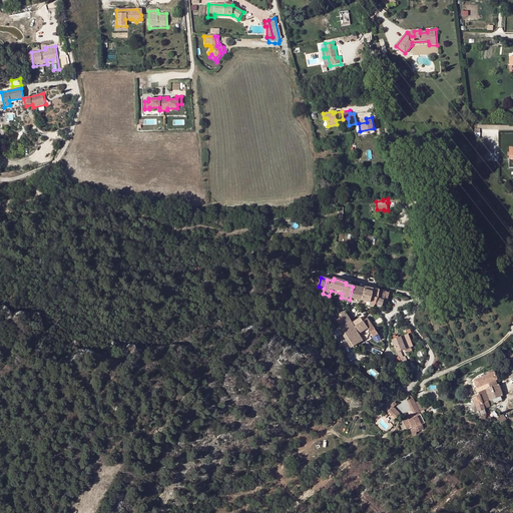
[(365,290),(353,287),(350,300),(362,303),(365,290)]
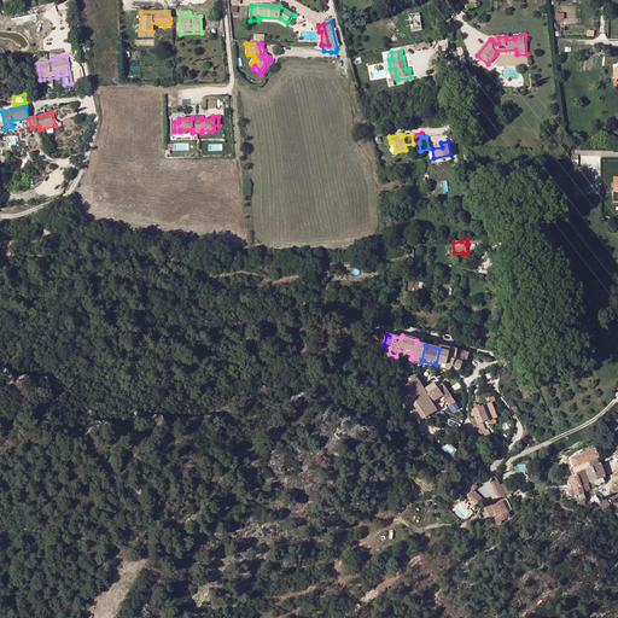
[(450,349),(441,347),(439,349),(436,365),(442,366),(441,369),(445,371),(450,349)]
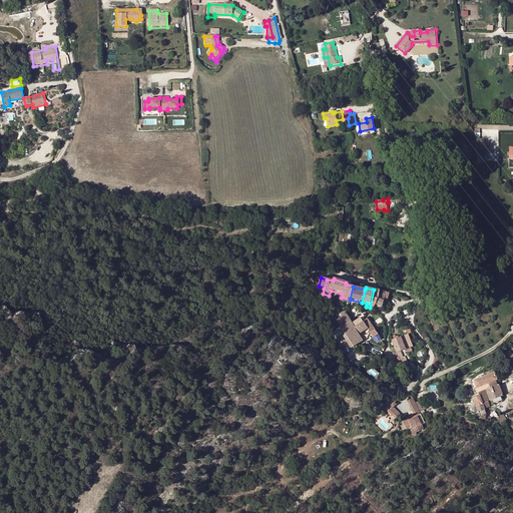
[(380,292),(374,290),(370,308),(374,309),(375,306),(376,306),(380,292)]
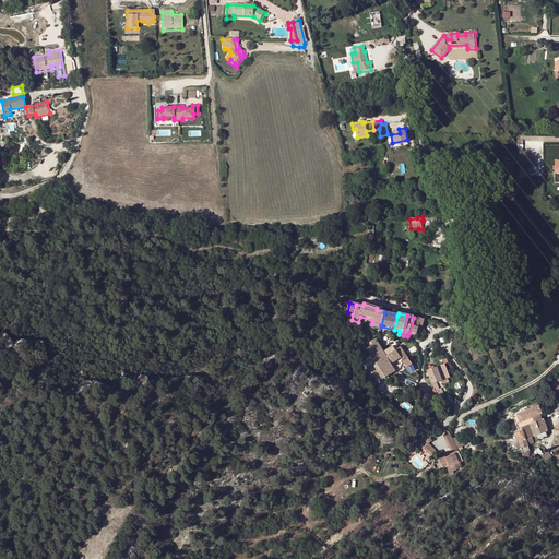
[(420,320),(414,318),(409,333),(416,335),(418,329),(420,320)]
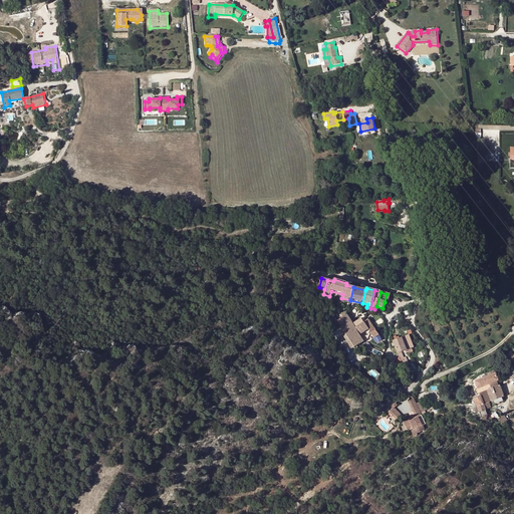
[(335,326),(332,328),(335,332),(337,330),(345,326),(349,332),(355,328),(352,324),(346,315),(333,323),(335,326)]
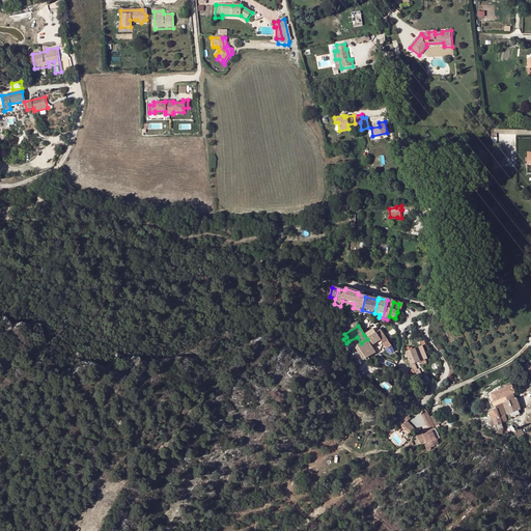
[(364,335),(367,339),(375,334),(373,330),(368,333),(364,335)]
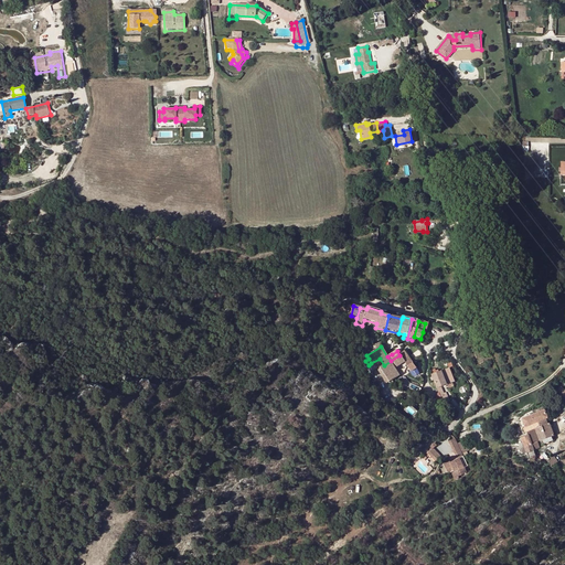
[(400,355),(391,361),(395,370),(405,363),(411,372),(412,372),(417,369),(413,363),(411,360),(405,352),(400,355)]
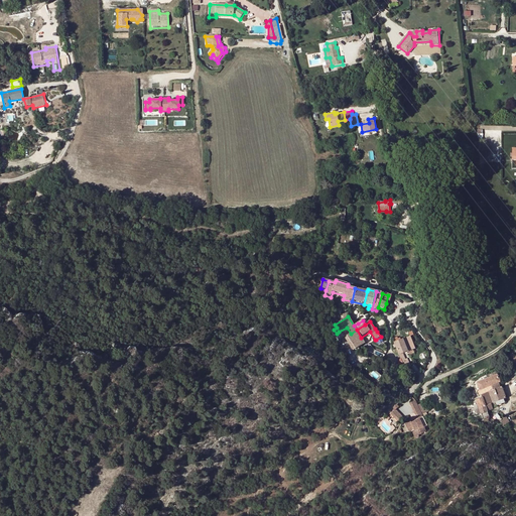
[(347,328),(339,332),(340,334),(344,339),(351,334),(347,328)]
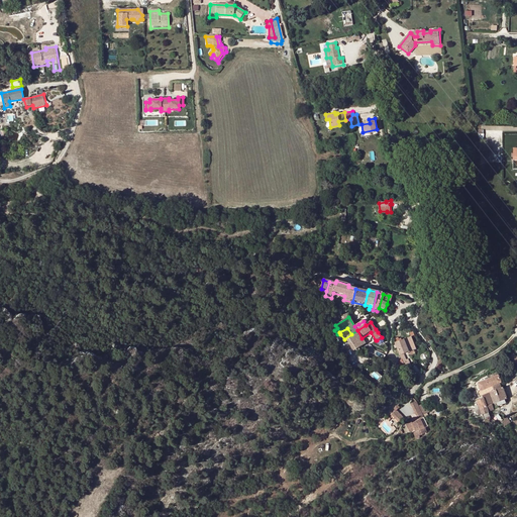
[(351,334),(344,339),(352,352),(356,349),(359,347),(366,343),(362,338),(357,330),(351,334)]
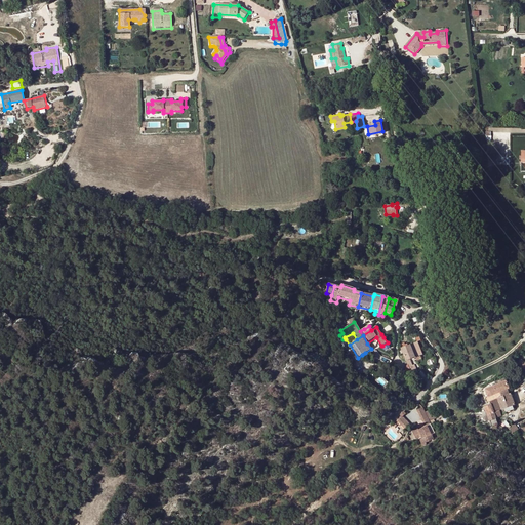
[(413,352),(419,349),(416,342),(399,349),(405,361),(409,360),(415,358),(413,352)]
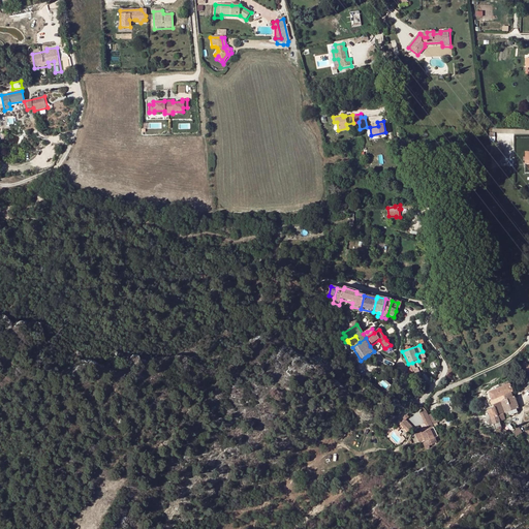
[(425,359),(423,351),(416,354),(418,361),(425,359)]
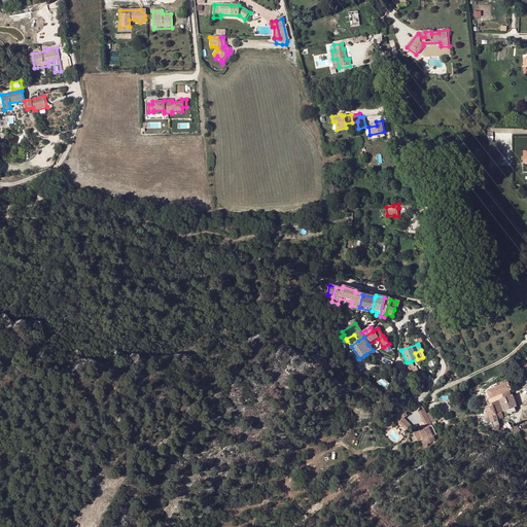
[(411,361),(407,362),(410,372),(416,377),(419,375),(417,370),(415,371),(411,361)]
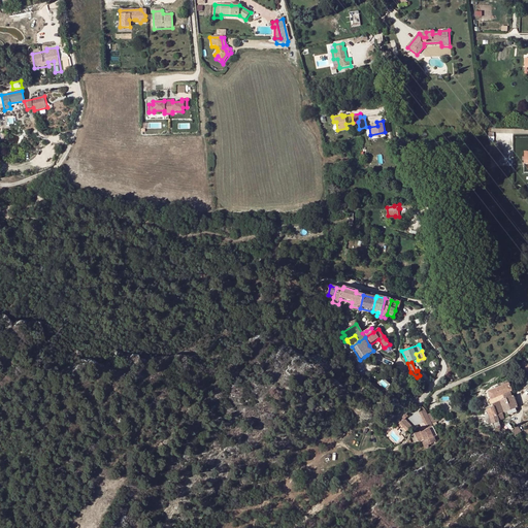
[(512,392),(508,385),(487,392),(492,407),(484,411),(484,414),(487,413),(490,419),(497,416),(501,415),(503,414),(499,402),(504,400),(503,396),(512,392)]
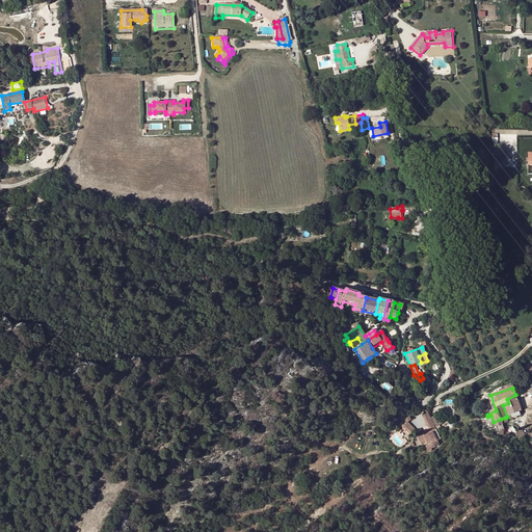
[(522,411),(515,395),(507,399),(508,403),(503,405),(507,417),(510,416),(521,413),(522,411)]
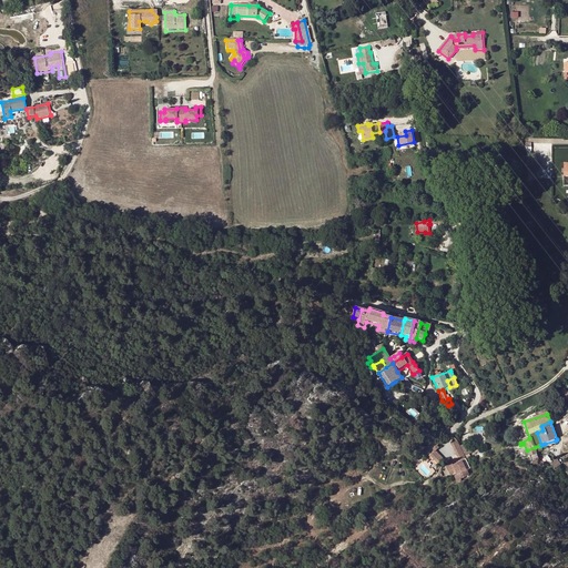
[(467,444),(460,447),(466,456),(472,453),(467,444)]
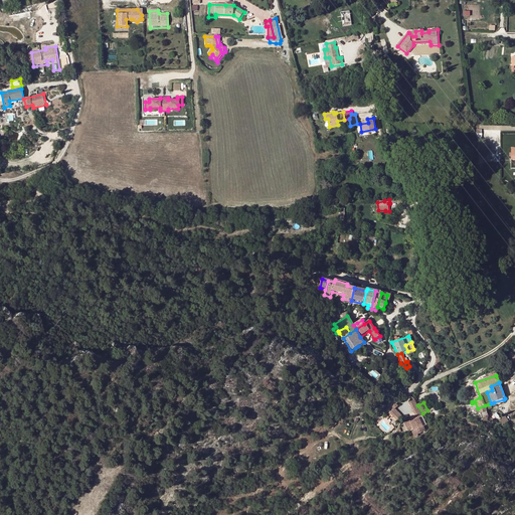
[(422,413),(417,405),(411,407),(417,418),(419,417),(423,416),(422,413)]
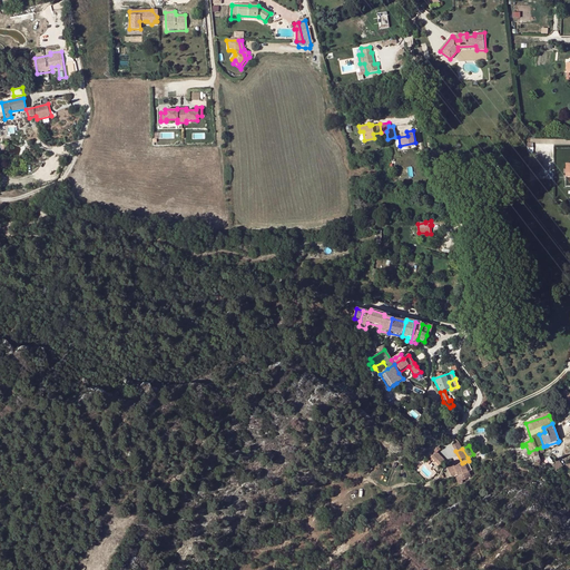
[(537,449),(529,452),(531,459),(540,455),(539,454),(537,449)]
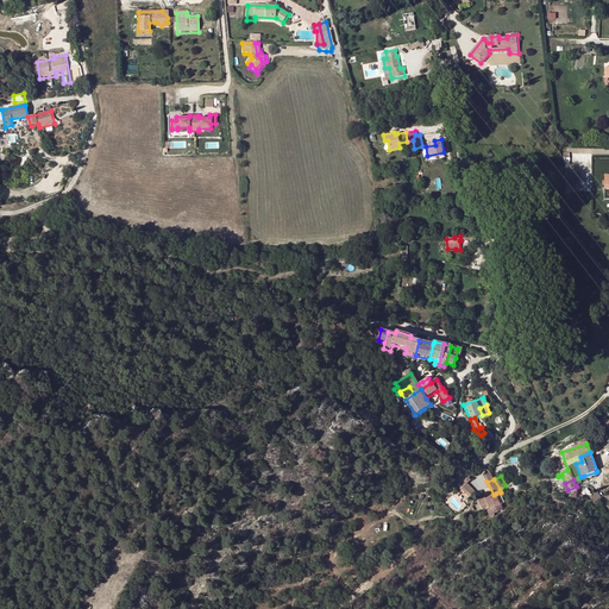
[(469,497),(475,491),(468,484),(466,485),(462,489),(469,497)]
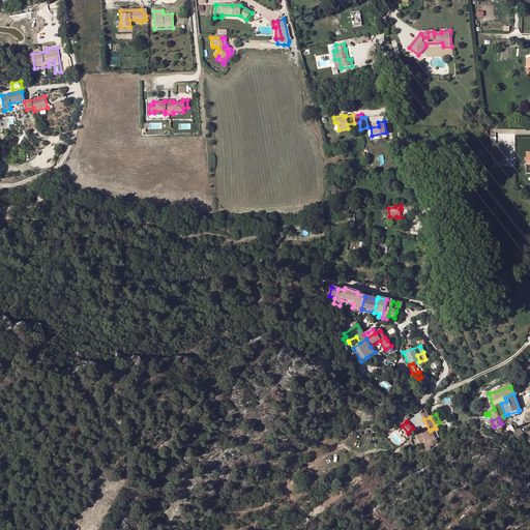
[(440,436),(436,429),(432,430),(438,443),(442,440),(440,436)]
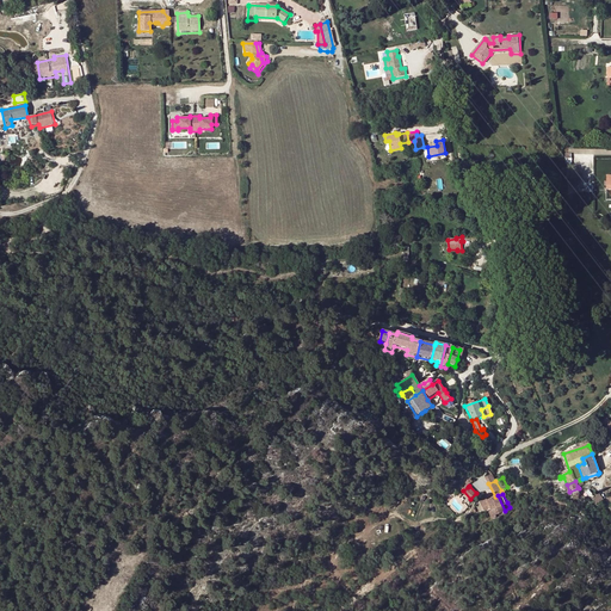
[(505,511),(498,495),(495,497),(487,501),(488,503),(489,507),(487,508),(492,517),(505,511)]
